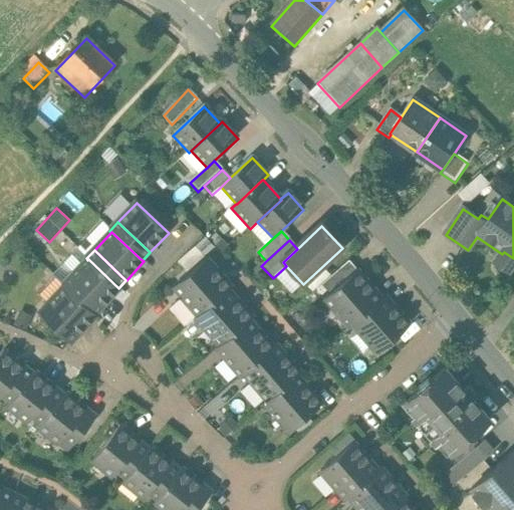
[(118,288),(88,259),(87,260),(70,278),(102,308),(120,289),(118,288)]
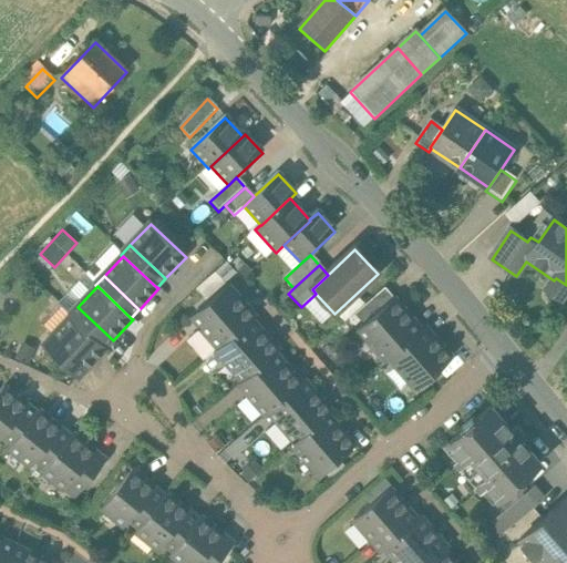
[(256,319),(227,287),(191,319),(218,350),(218,351),(251,321),(253,323),(256,319)]
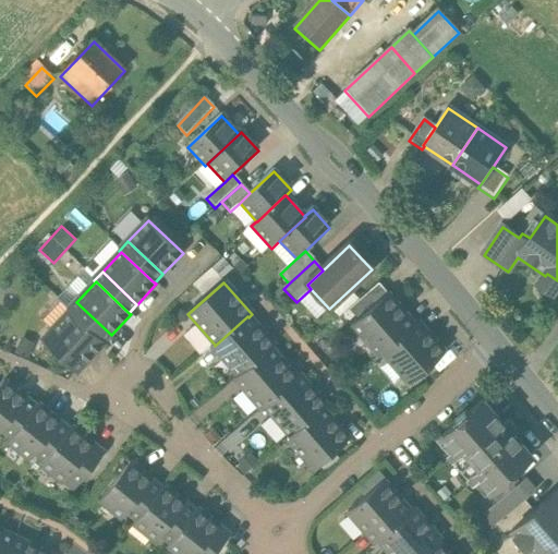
[(388,296),(352,327),(379,359),(383,356),(415,326),(415,325),(412,328),(404,320),(408,317),(388,296)]
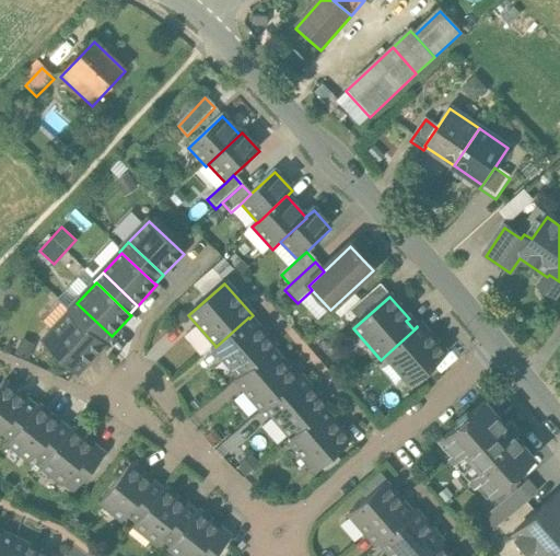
[(112,336),(77,303),(68,312),(70,314),(70,313),(103,345),(104,344),(112,336)]
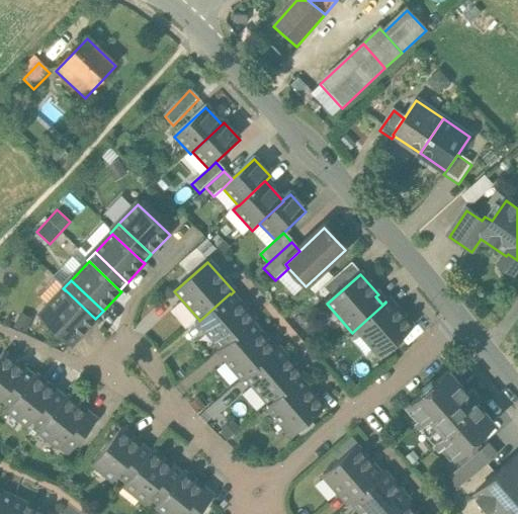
[(95,319),(65,289),(65,290),(47,309),(79,339),(97,320),(96,318),(95,319)]
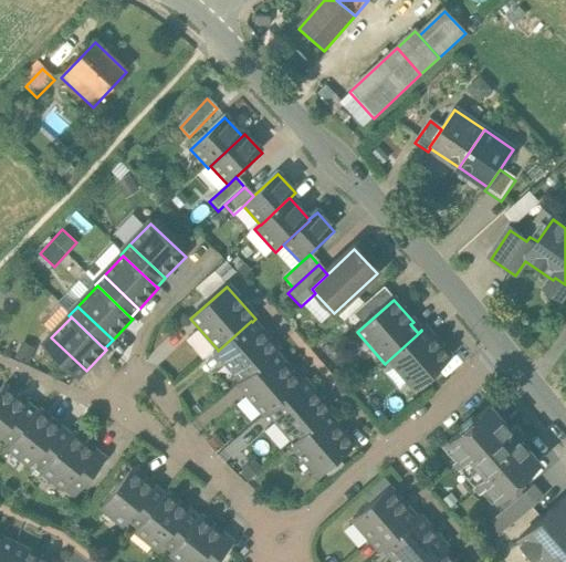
[(251,321),(218,351),(218,350),(215,353),(241,383),(274,354),(275,355),(279,352),(252,322),(251,321)]
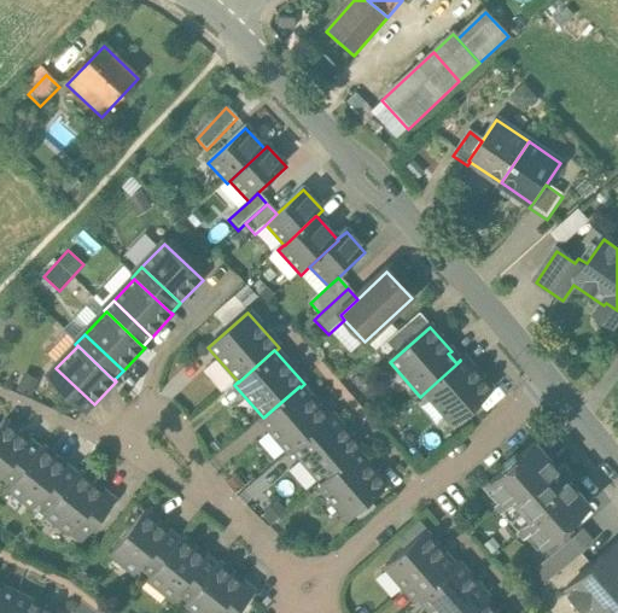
[(470,371),(460,361),(424,393),(453,427),(494,392),(472,368),(470,371)]
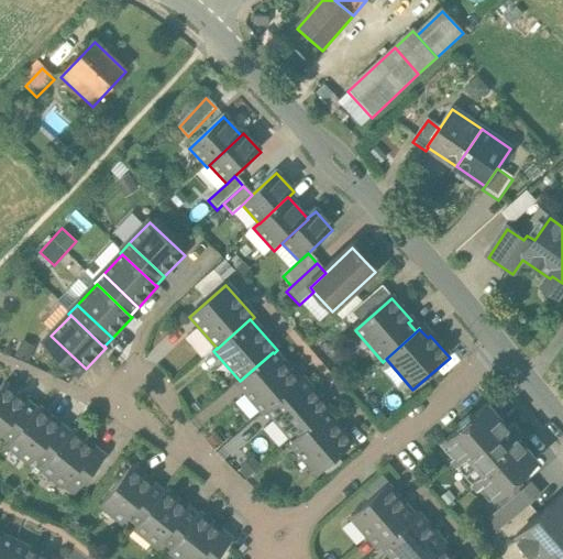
[(86,369),(51,336),(42,346),(77,377),(86,369)]
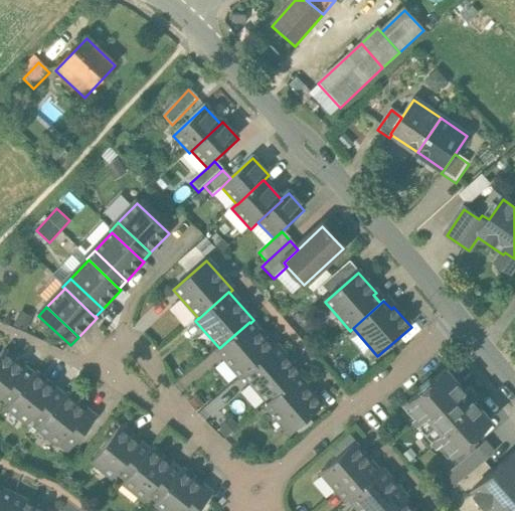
[(249,322),(219,348),(216,351),(240,379),(243,376),(274,350),(274,349),(250,323),(249,322)]
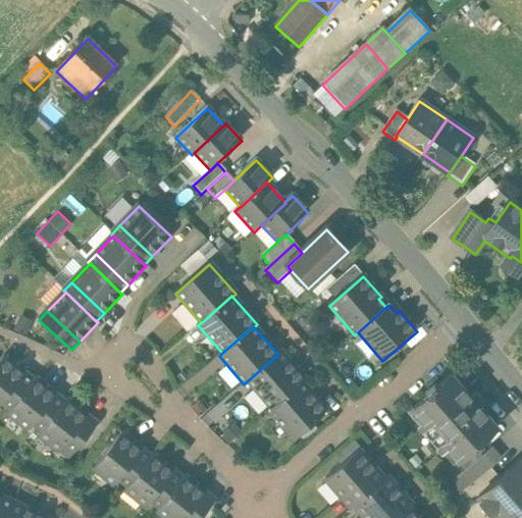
[(306,380),(280,352),(277,354),(277,355),(247,381),(270,409),(271,409),(302,382),(303,383),(306,380)]
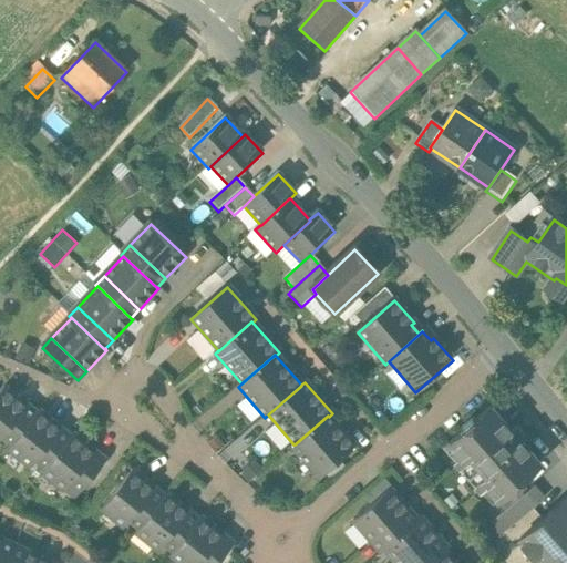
[(37,415),(4,389),(0,393),(0,441),(2,439),(11,446),(12,447),(37,416),(37,415)]
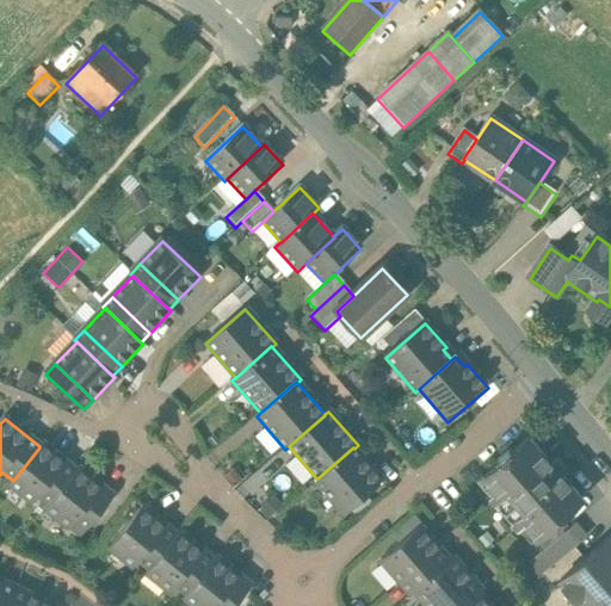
[(550,465),(529,440),(513,455),(510,451),(495,462),(499,467),(483,480),(497,495),(492,500),(518,530),(523,525),(536,540),(581,501),(560,476),(563,474),(554,463),(550,465)]
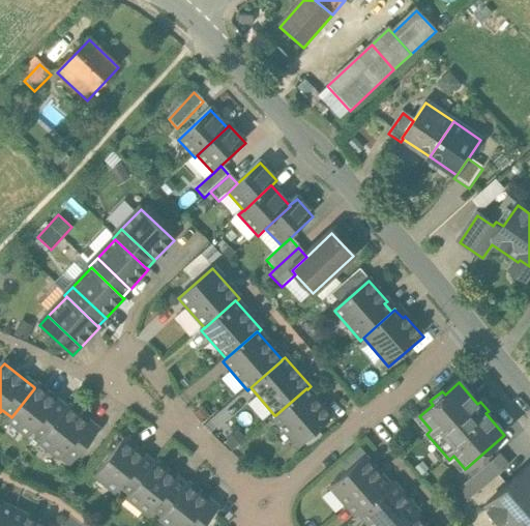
[(34,388),(11,417),(10,416),(7,420),(29,438),(34,432),(42,438),(42,439),(66,410),(66,409),(36,385),(34,387),(34,388)]
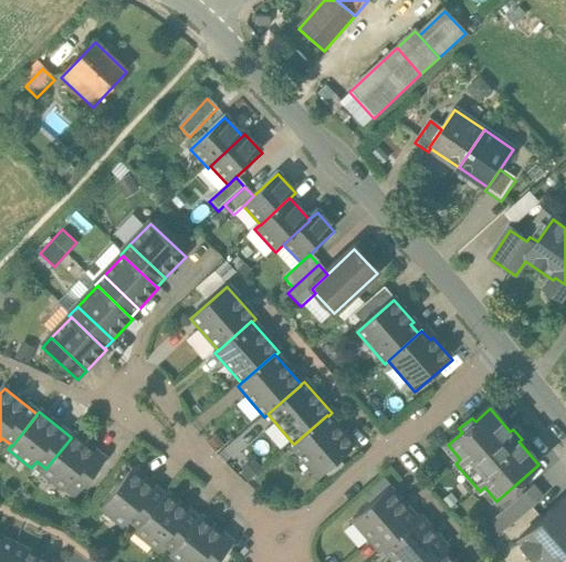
[(327,415),(294,444),(293,444),(290,447),(317,478),(355,446),(328,416),(327,415)]
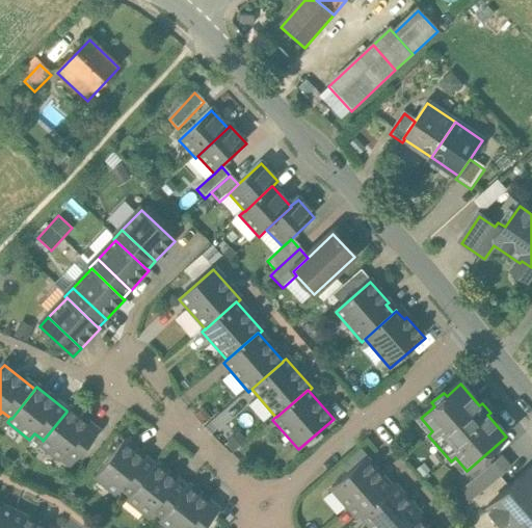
[(99,433),(69,408),(67,411),(67,412),(43,441),(43,440),(40,444),(61,462),(67,455),(76,463),(99,433)]
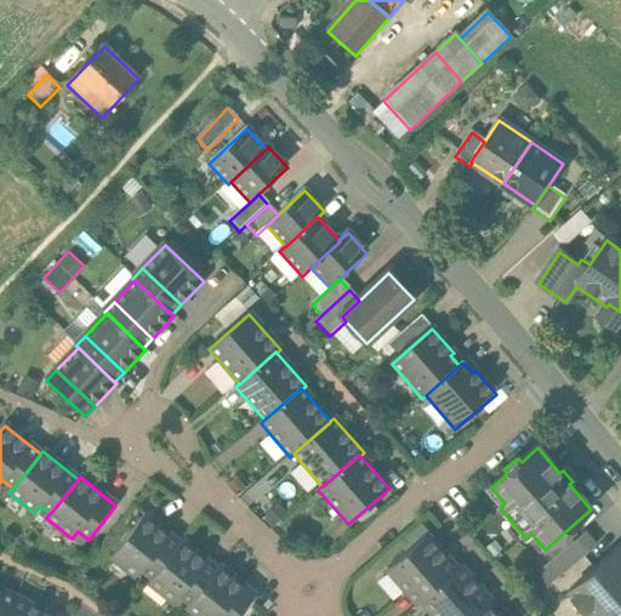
[(144,517),(110,558),(136,579),(142,571),(153,580),(181,546),(180,545),(144,517)]
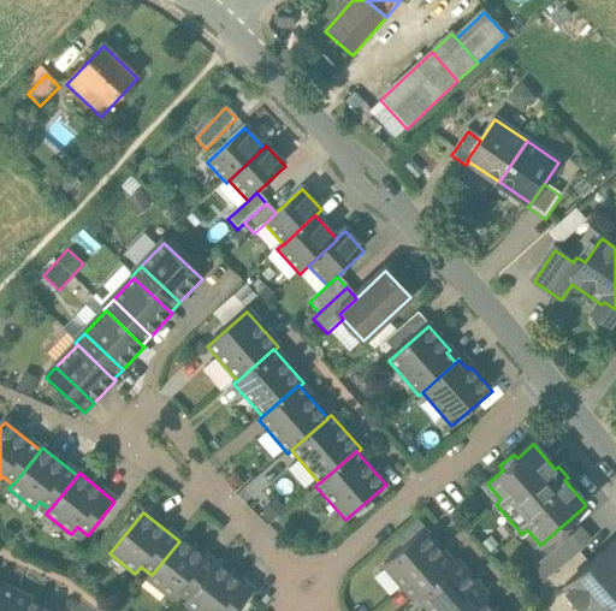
[(560,529),(538,549),(546,558),(568,540),(560,529)]
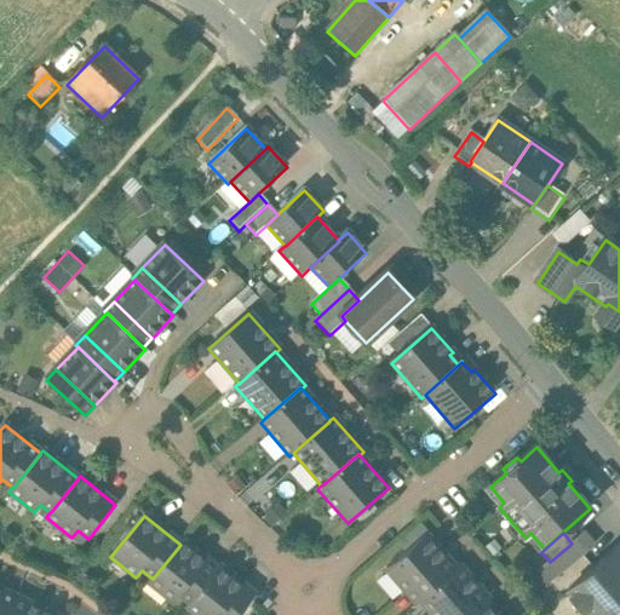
[(550,562),(527,584),(538,597),(583,558),(595,547),(584,534),(572,544),(550,562)]
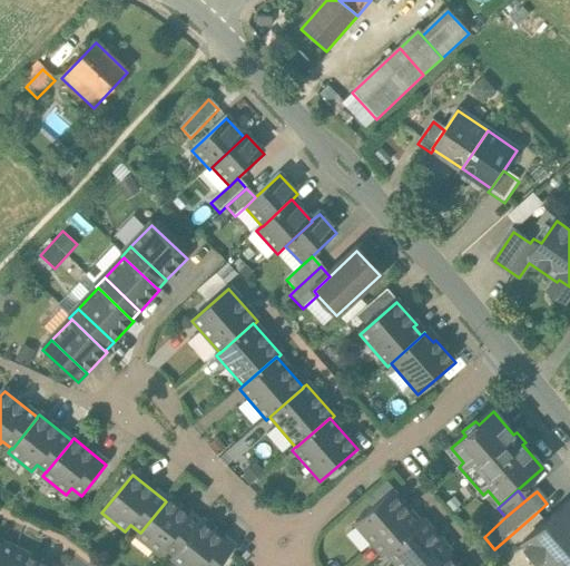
[(392,493),(355,525),(383,557),(386,555),(386,554),(420,525),(419,524),(392,493)]
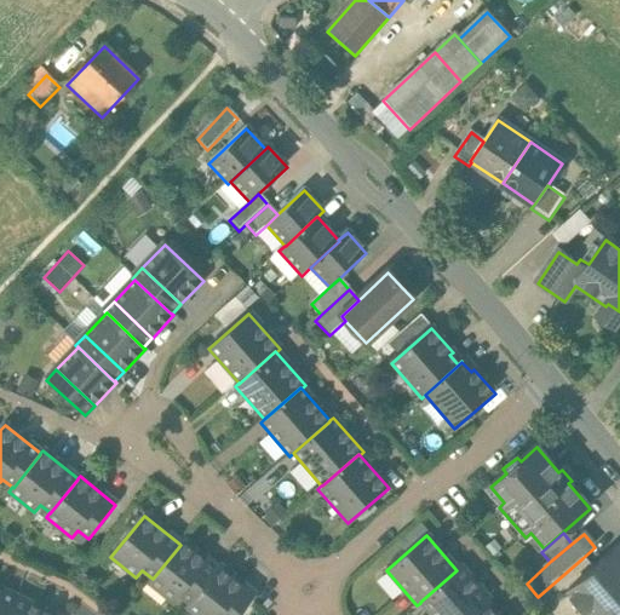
[(217,570),(182,541),(179,544),(181,545),(153,579),(148,582),(173,603),(179,596),(189,604),(190,604),(217,570)]
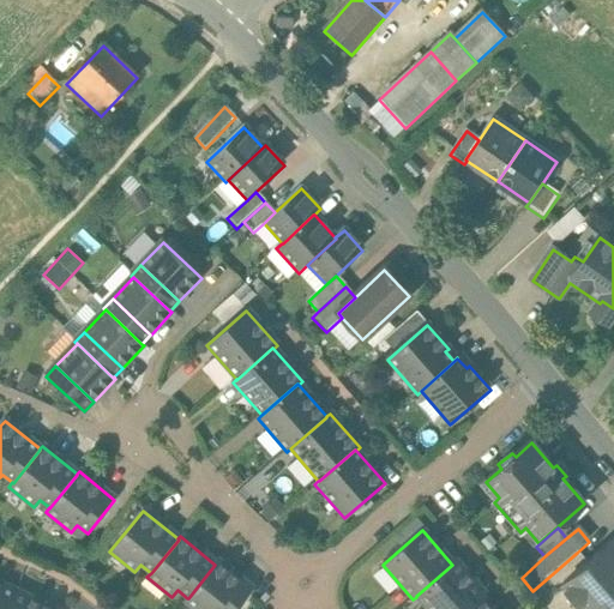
[(588,564),(563,585),(565,588),(570,583),(587,602),(582,607),(583,608),(603,608),(613,600),(613,541),(588,564)]
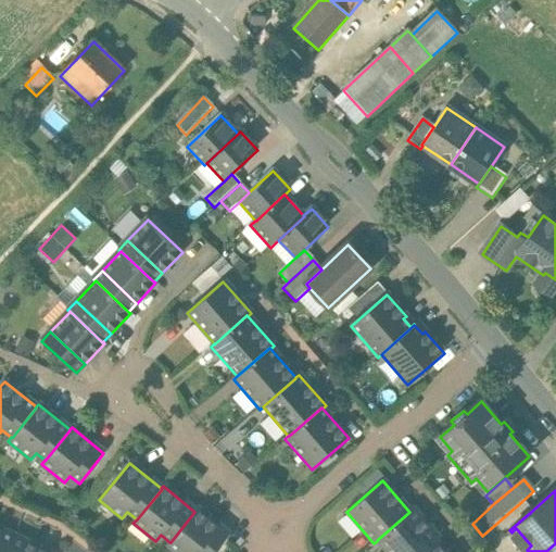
[(512,532),(509,530),(532,511),(522,501),(482,536),(495,551),(528,551),(527,550),(531,546),(516,528),(512,532)]
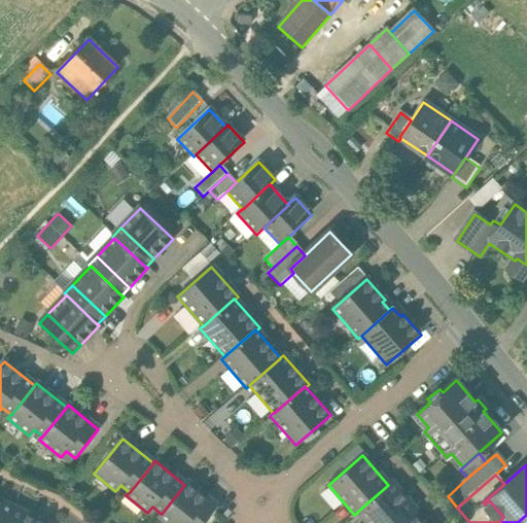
[(388,485),(357,512),(357,513),(365,522),(400,522),(413,513),(413,514),(416,511),(391,481),(387,484),(388,485)]
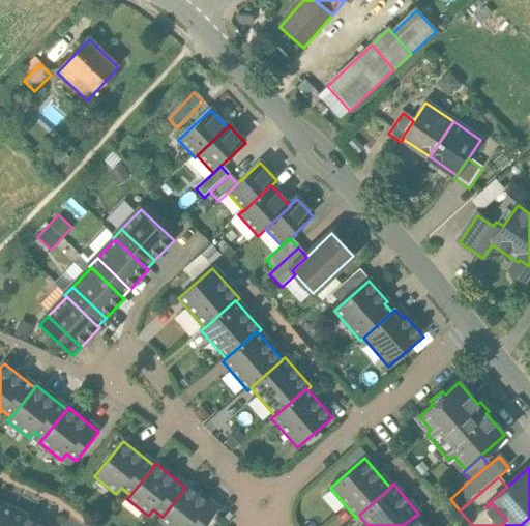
[(205,525),(218,509),(187,485),(185,488),(163,517),(162,517),(158,520),(165,525),(205,525)]
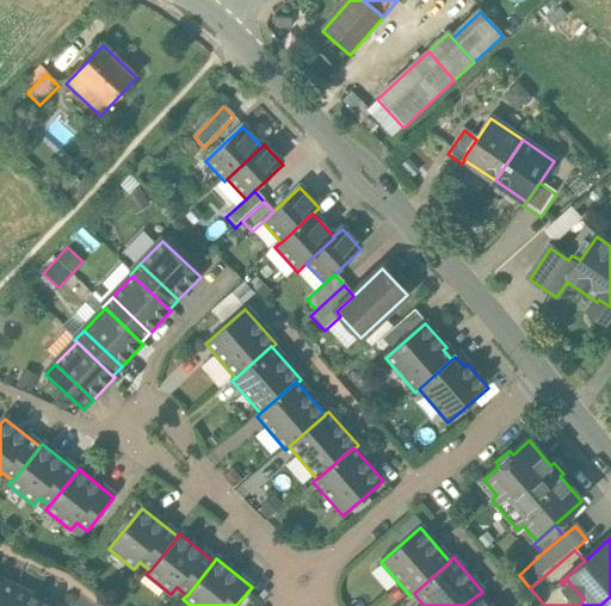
[(0,581),(0,605),(7,605),(16,592),(4,586),(4,583),(0,581)]
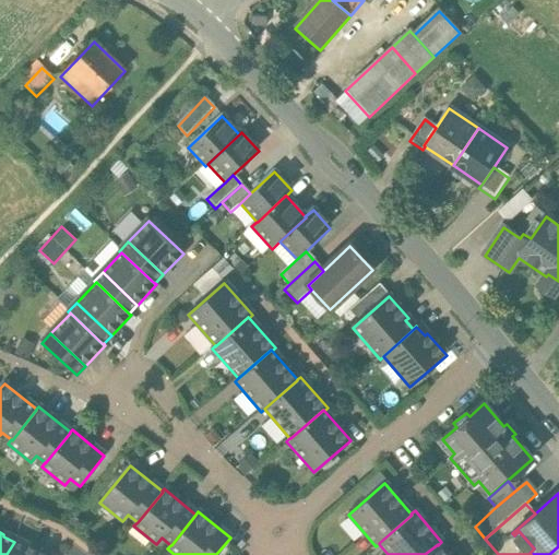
[(45,554),(25,545),(25,546),(14,542),(7,554),(45,554)]
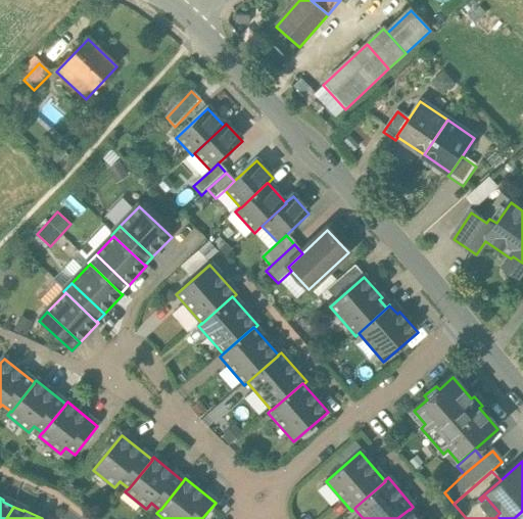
[(410,509),(397,518),(417,518),(410,510),(410,509)]
